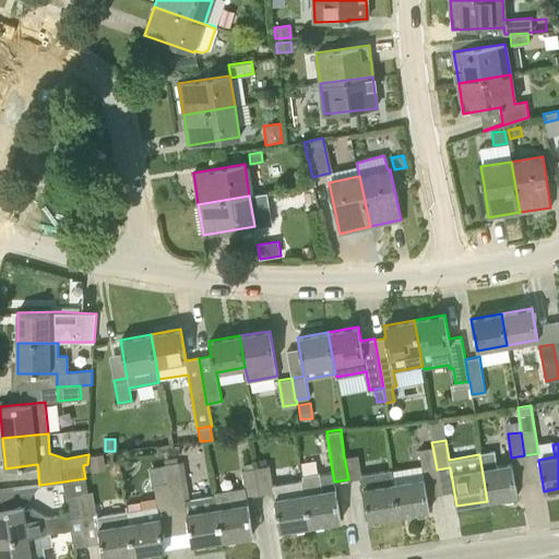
[(432,447),(419,449),(423,472),(437,470),(432,447)]
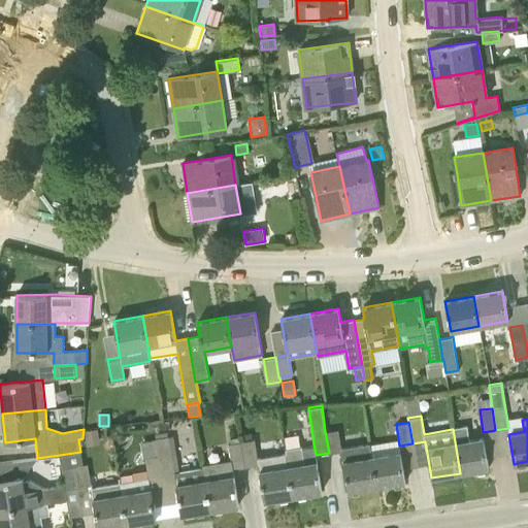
[(484,438),(469,440),(467,425),(452,427),(452,429),(453,429),(460,473),(489,468),(484,438)]
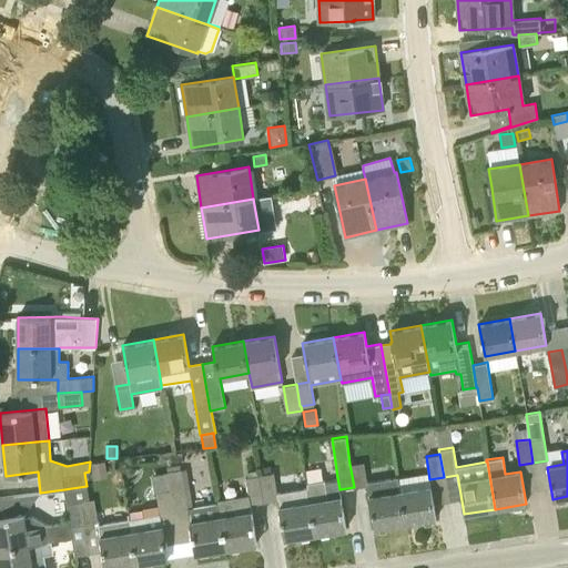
[(105,478),(103,462),(93,463),(94,479),(105,478)]
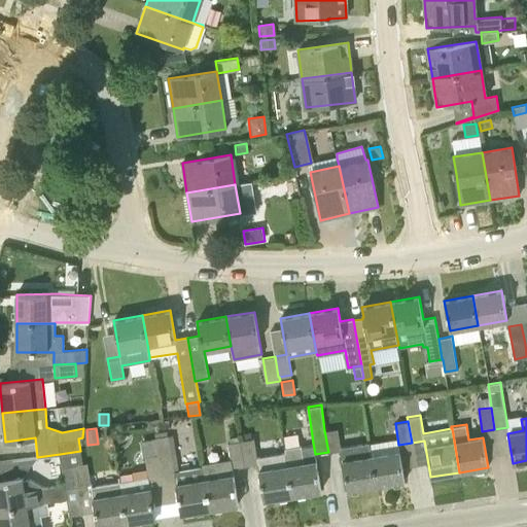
[(328,452),(341,450),(341,448),(338,428),(324,430),(328,452)]
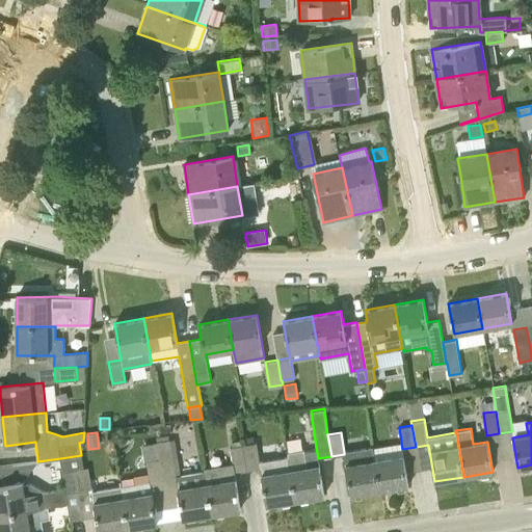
[(160,458),(162,472),(175,470),(170,440),(157,442),(159,458),(160,458)]
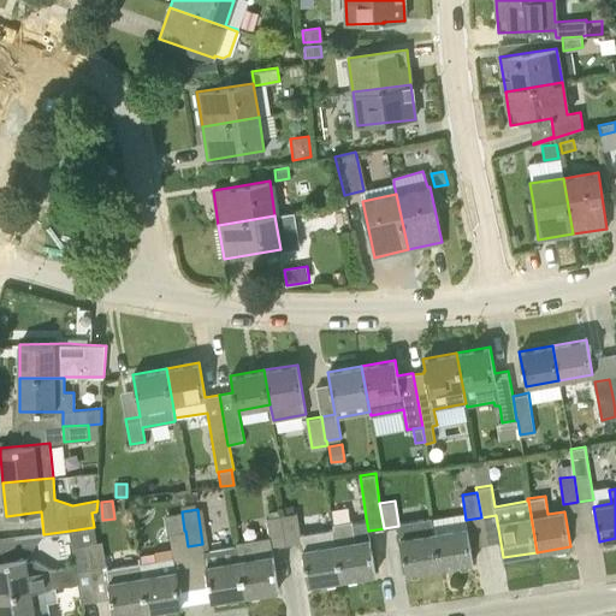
[(308,585),(342,579),(333,528),(301,534),(297,513),(294,513),(284,515),(282,515),(286,544),(302,540),(308,585)]
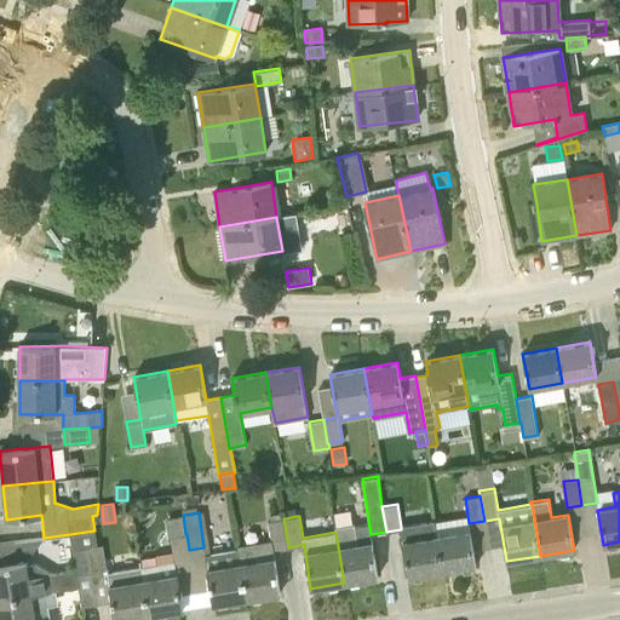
[(239,545),(239,549),(247,600),(280,593),(274,550),(288,547),(283,518),(269,521),(271,540),(239,545)]
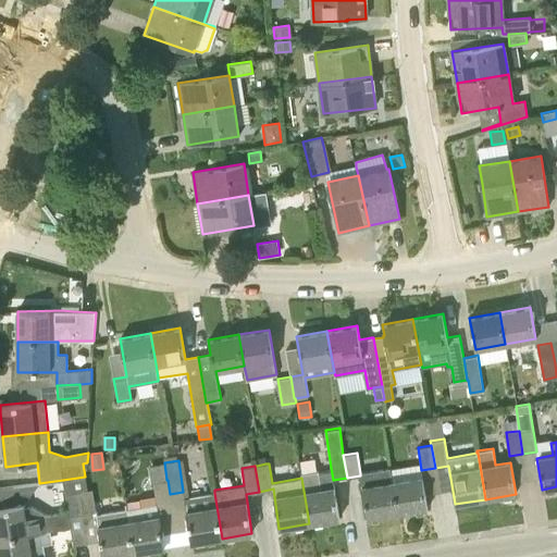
[(302,478),(301,478),(309,523),(339,519),(333,480),(331,468),(301,473),(302,478)]
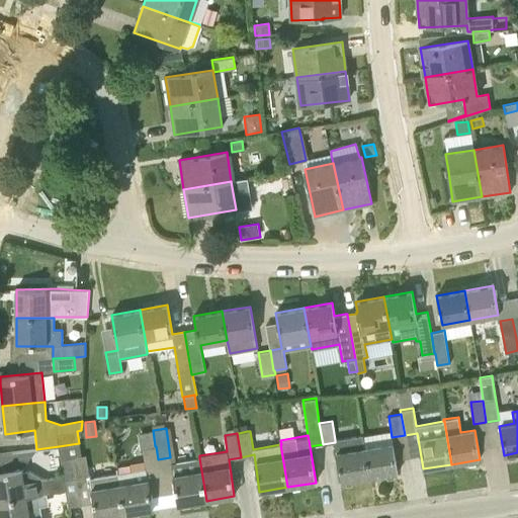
[(362,436),(335,440),(335,442),(341,482),(369,478),(364,448),(362,436)]
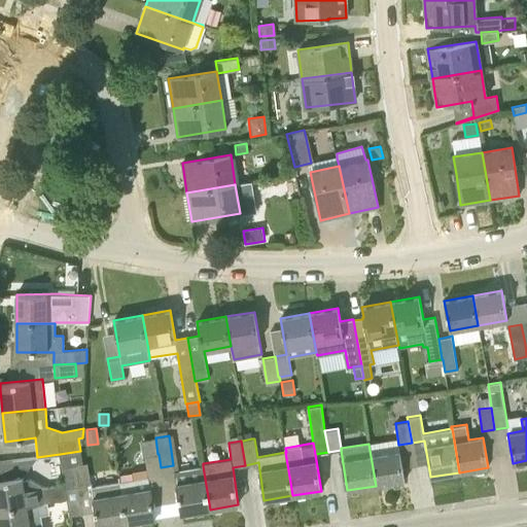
[(82,464),(82,463),(80,451),(60,454),(62,467),(74,465),(82,464)]
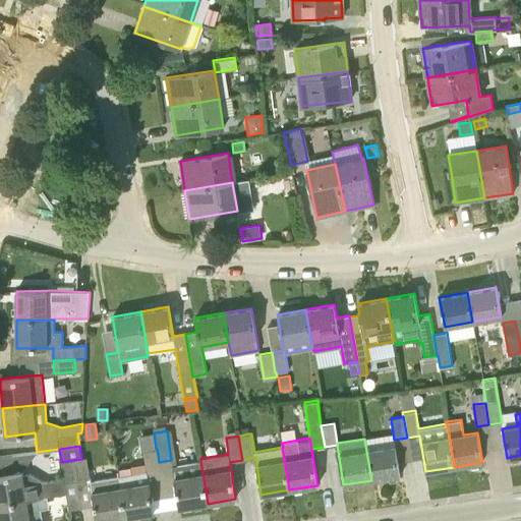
[(395,446),(366,451),(371,480),(400,475),(395,446)]
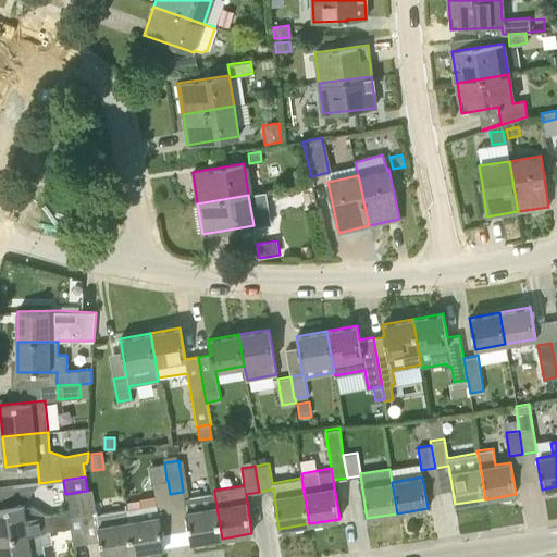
[(143,506),(126,509),(134,553),(164,547),(157,496),(170,494),(168,480),(166,480),(153,482),(156,495),(141,498),(143,506)]
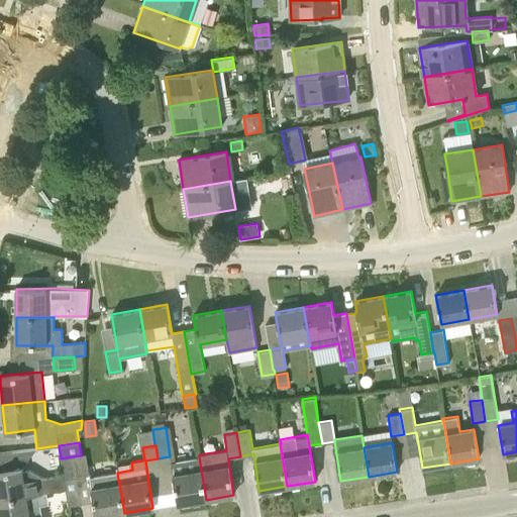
[(73,456),(76,477),(80,504),(93,502),(95,516),(98,516),(124,513),(117,473),(90,477),(86,453),(81,454),(81,455),(73,456)]
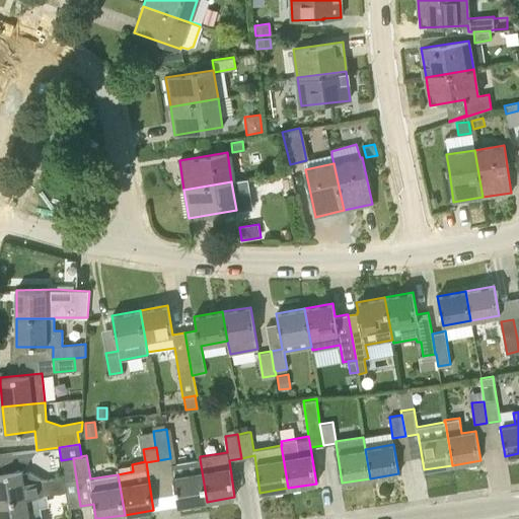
[(76,478),(73,458),(61,460),(63,476),(64,480),(76,478)]
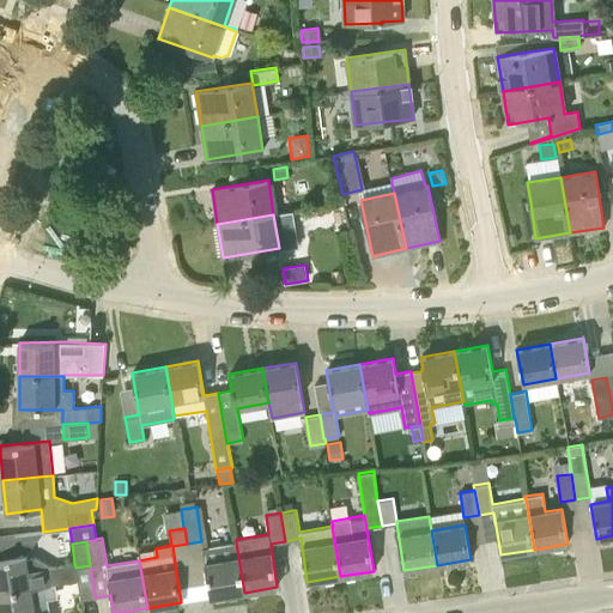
[(236,542),(202,548),(210,598),(244,593),(236,542)]
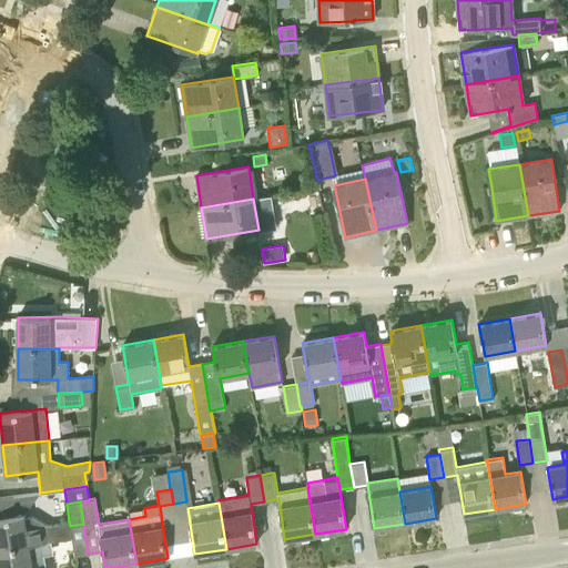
[(0,517),(0,548),(51,540),(50,540),(72,537),(70,526),(69,521),(49,525),(33,515),(23,516),(23,514),(0,517)]
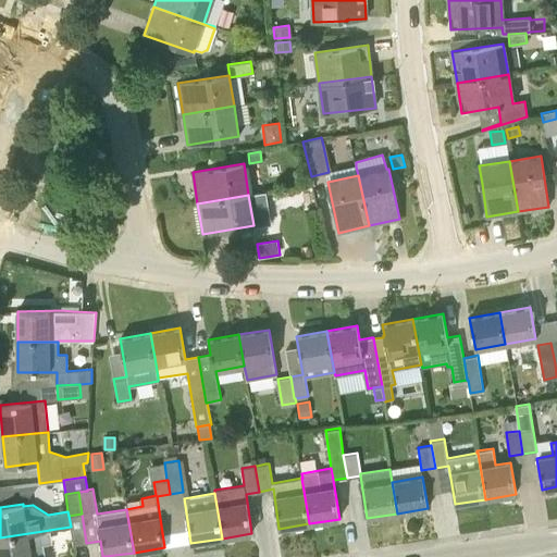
[(51,539),(50,530),(0,537),(0,556),(45,556),(42,541),(51,539)]
